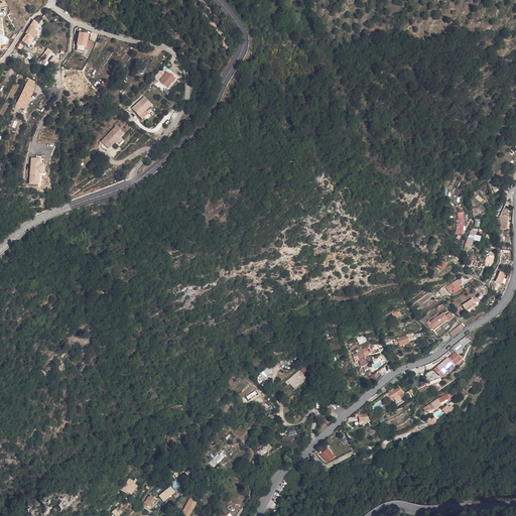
[(38,32),(34,29),(38,22),(34,19),(21,40),(29,45),(38,32)]
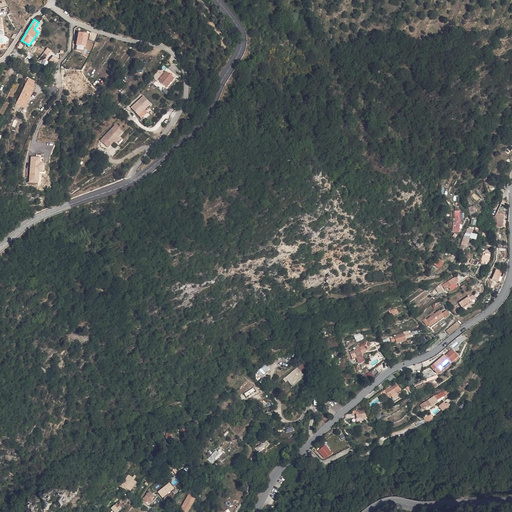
[(79,31),(75,51),(83,52),(84,46),(86,46),(89,33),(79,31)]
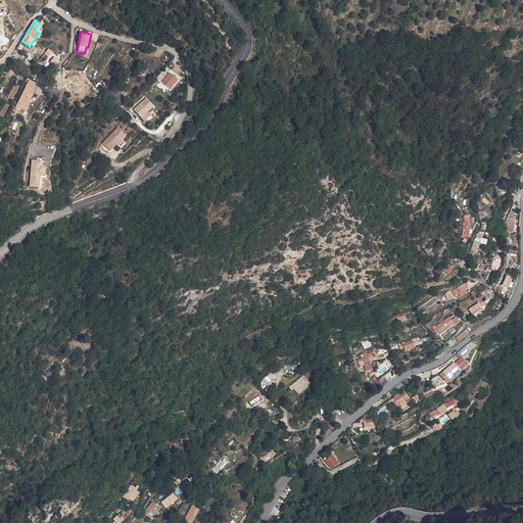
[(49,49),(40,60),(44,63),(46,61),(45,60),(52,51),(49,49)]
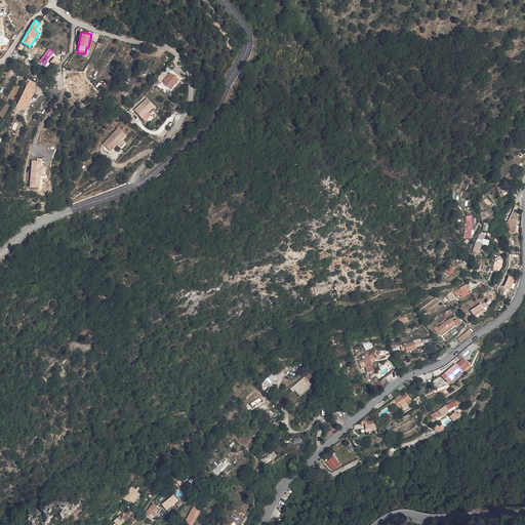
[(56,66),(61,62),(54,56),(51,62),(56,66)]
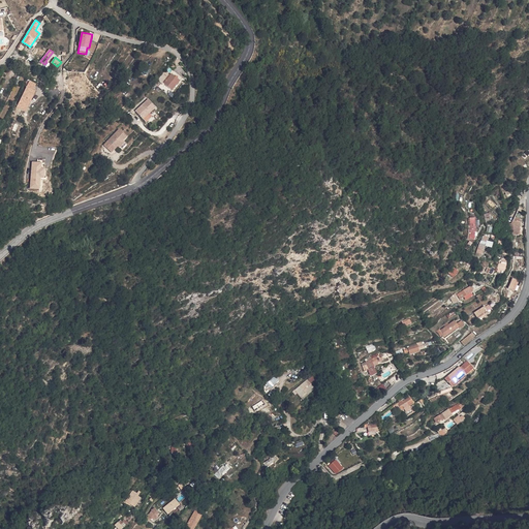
[(164,82),(158,78),(155,82),(160,86),(164,82)]
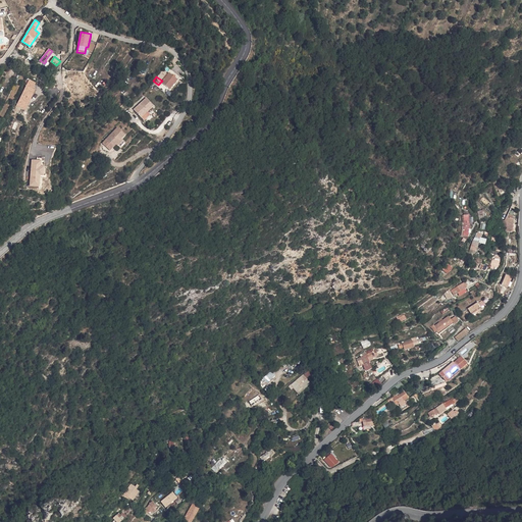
[(158,85),(166,93),(174,84),(165,76),(162,81),(158,85)]
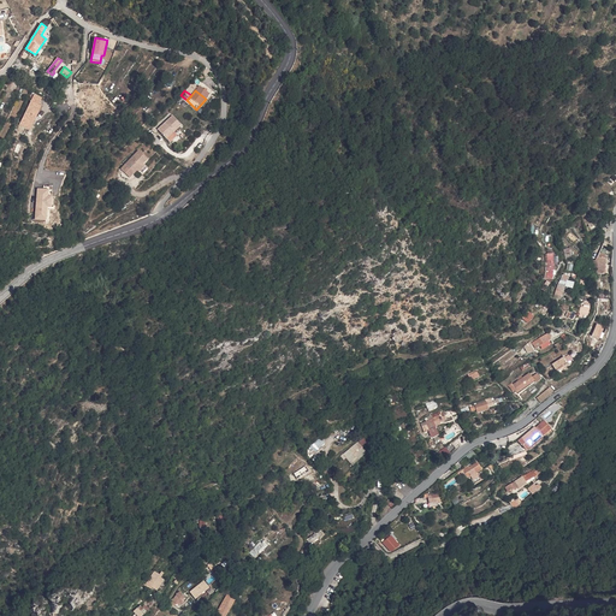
[(21,126),(31,130),(43,98),(33,93),(21,126)]
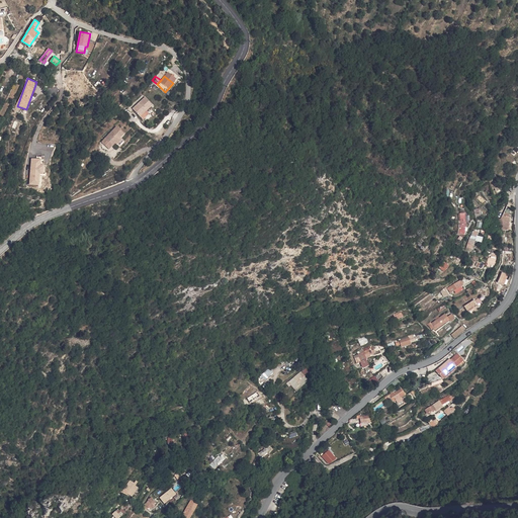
[(143,111),(149,106),(141,97),(127,109),(137,117),(143,111)]
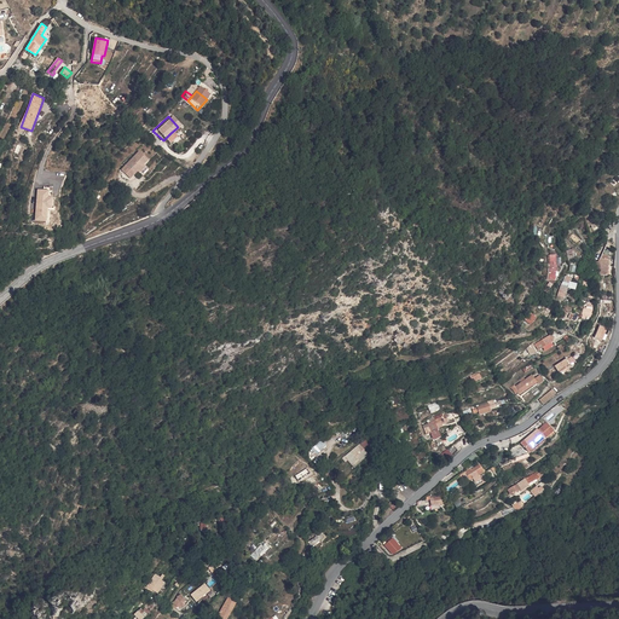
[(171,133),(163,140),(166,144),(174,137),(171,133)]
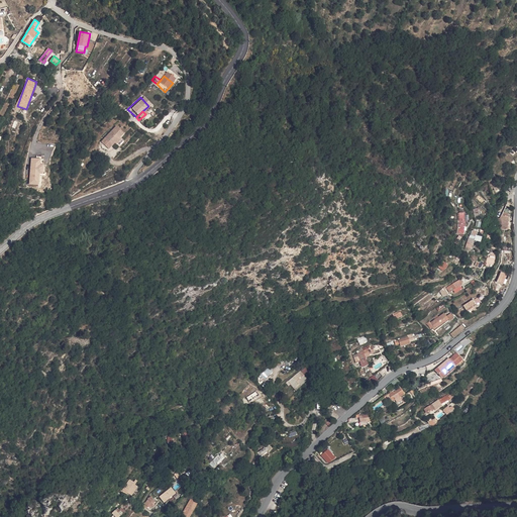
[(107,146),(110,143),(115,138),(119,134),(113,127),(100,138),(107,146)]
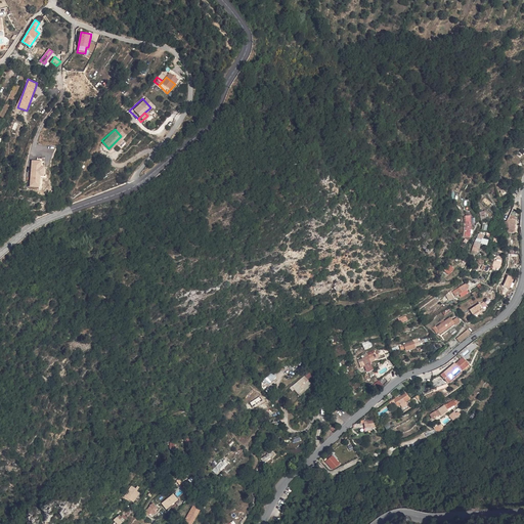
[(112,145),(116,149),(121,145),(117,140),(112,145)]
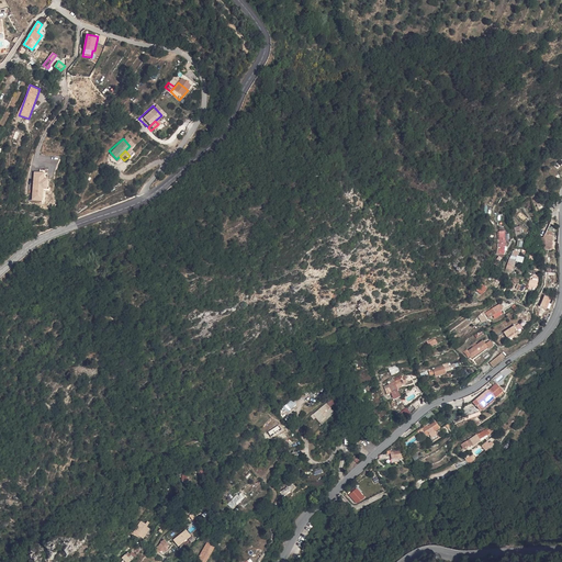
[(44,178),(44,171),(33,171),(32,200),(43,201),(43,188),(48,189),(48,178),(44,178)]
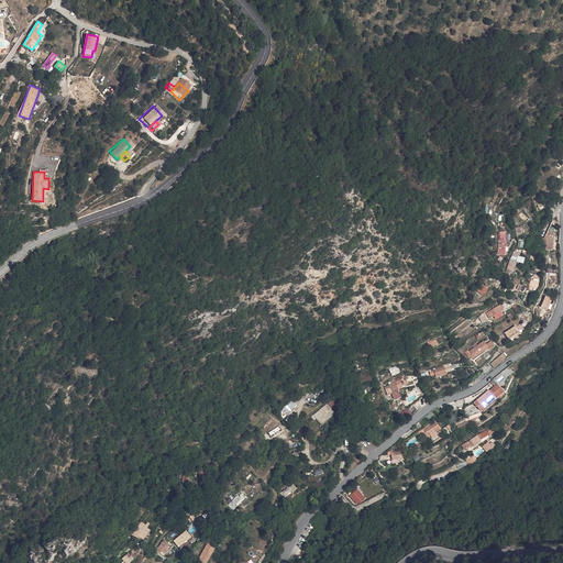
[(476,291),(483,287),(481,283),(474,287),(476,291)]
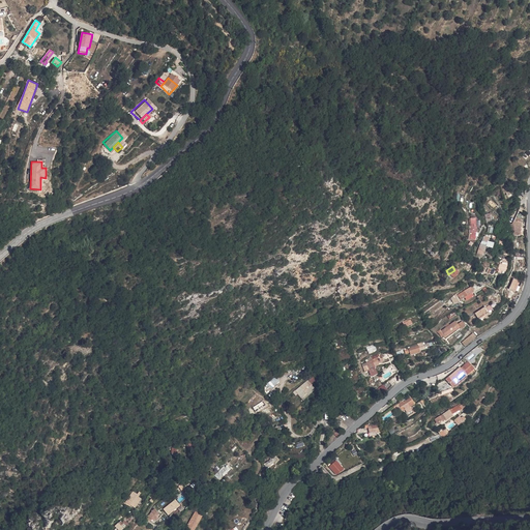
[(507,290),(514,291),(517,281),(510,280),(507,290)]
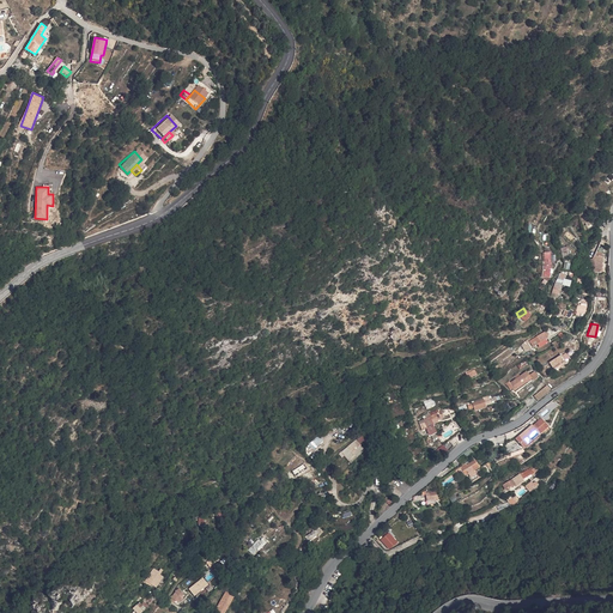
[(545,339),(544,335),(540,331),(532,335),(532,338),(534,337),(536,340),(538,344),(545,339)]
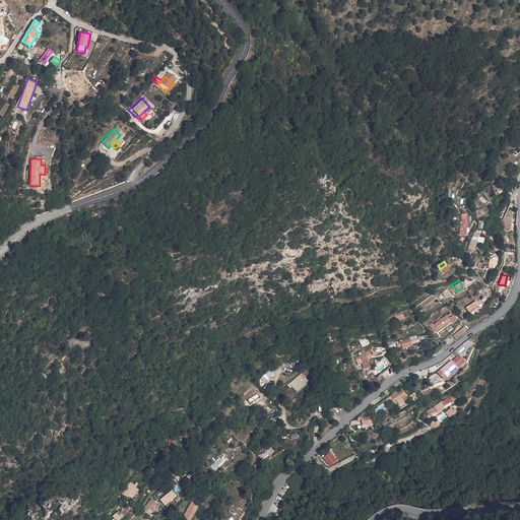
[(446,298),(451,295),(447,288),(442,293),(446,298)]
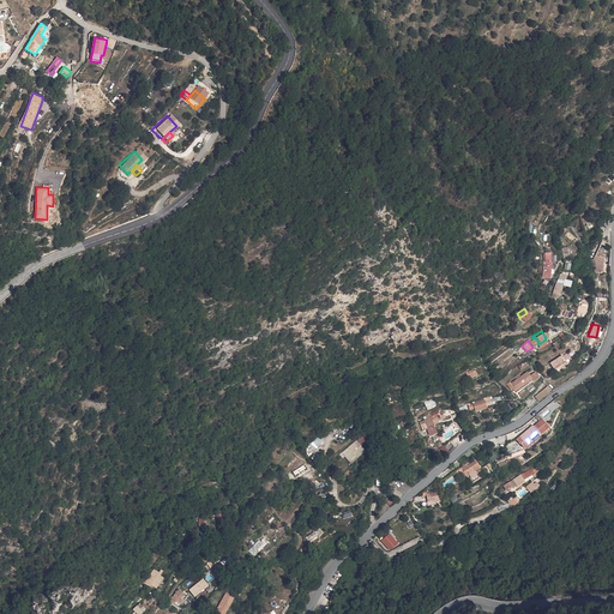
[(565,359),(564,357),(561,354),(560,353),(549,360),(553,366),(565,359)]
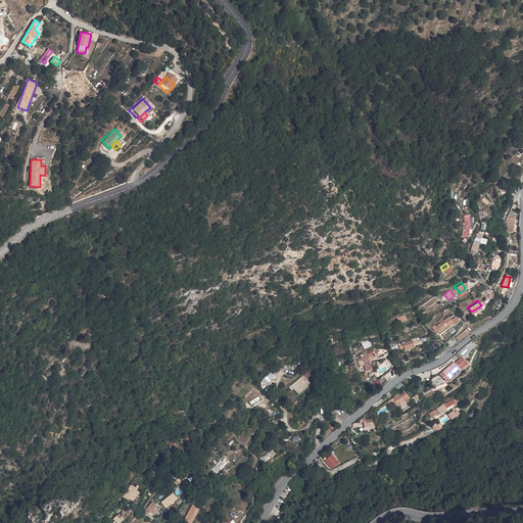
[(443,319),(439,322),(435,326),(438,330),(448,321),(450,323),(453,321),(450,319),(447,315),(443,319)]
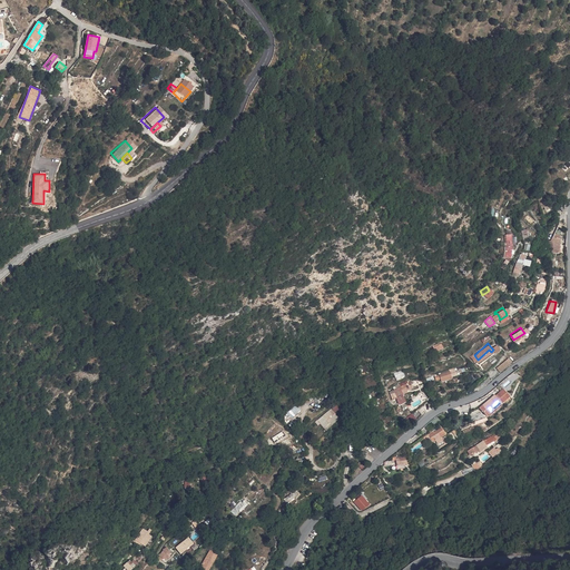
[(491,347),(493,350),(495,352),(500,347),(497,343),(491,347)]
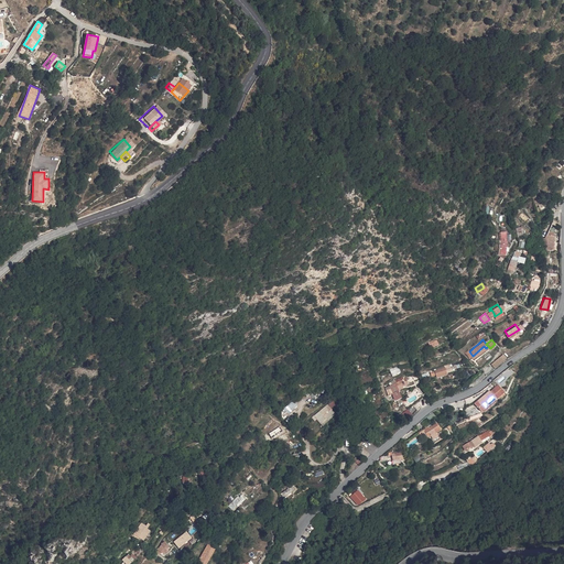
[(473,356),(469,351),(465,355),(469,359),(472,357),(473,359),(486,348),(484,346),(473,356)]
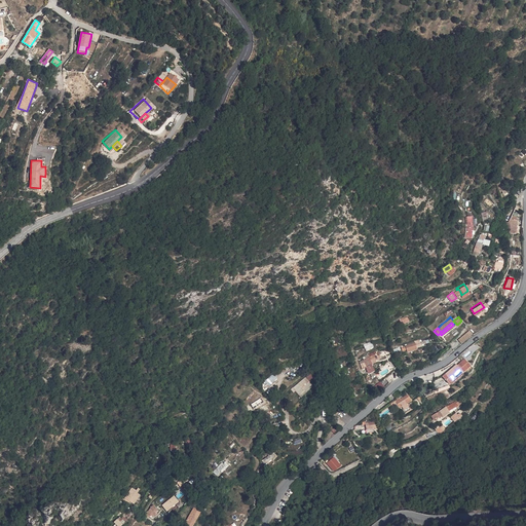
[(456,339),(459,342),(470,333),(466,330),(456,339)]
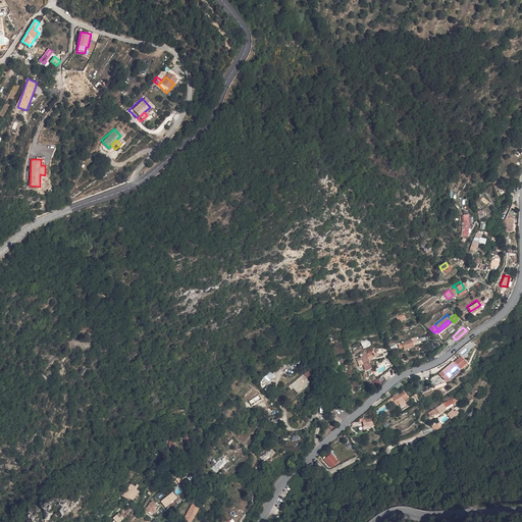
[(403,348),(412,345),(410,338),(401,343),(403,348)]
